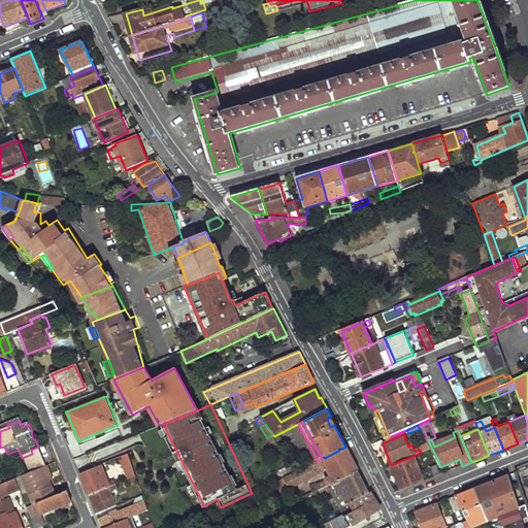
[(423,452),(432,449),(429,442),(420,446),(423,452)]
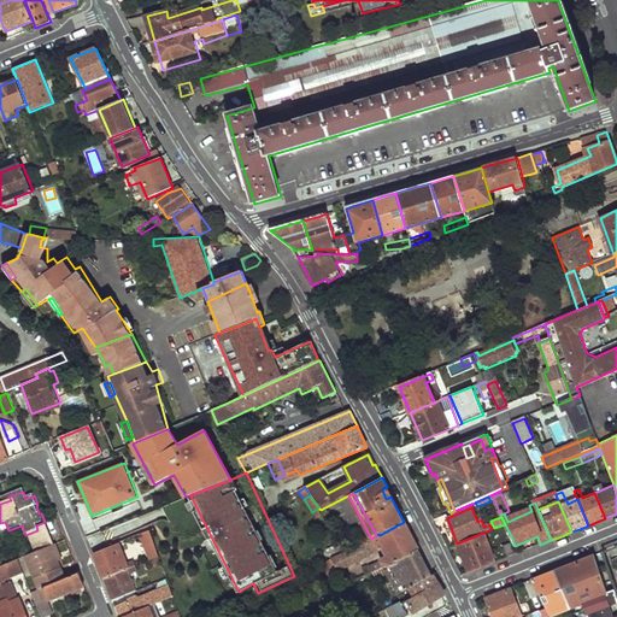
[(404,522),(380,535),(378,534),(376,535),(371,539),(348,551),(347,550),(333,558),(339,571),(386,548),(389,557),(370,565),(372,571),(385,566),(418,550),(411,536),(404,522)]
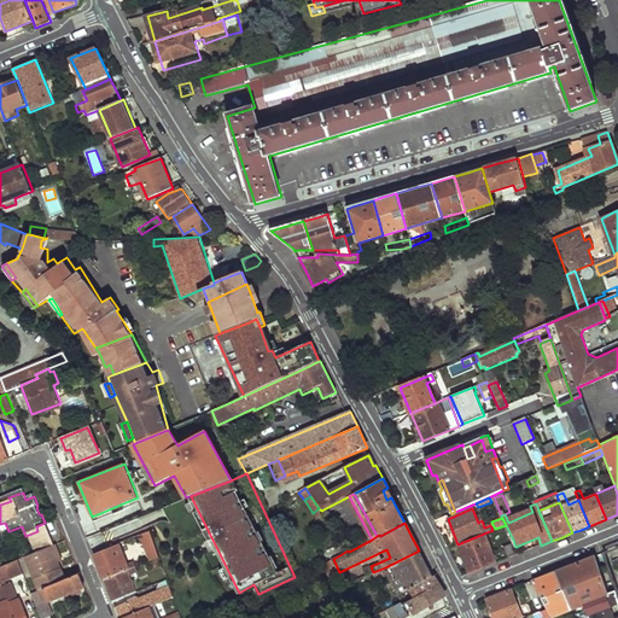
[(506,525),(495,529),(501,544),(513,540),(506,525)]
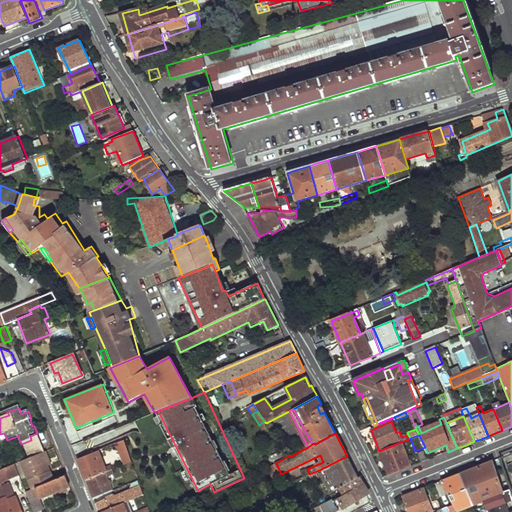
[(31,440),(21,444),(27,460),(43,453),(44,452),(38,437),(31,440)]
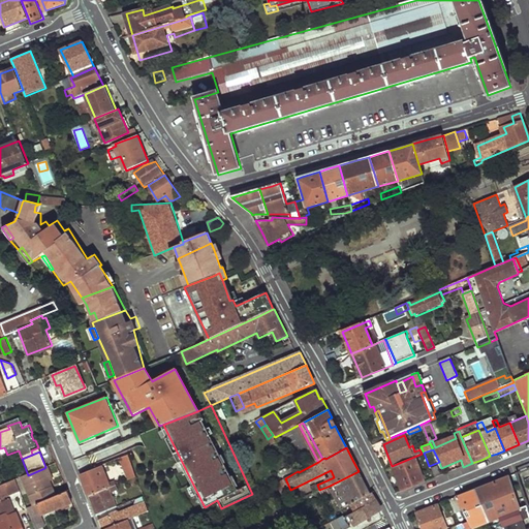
[(128,456),(120,459),(128,480),(136,476),(128,456)]
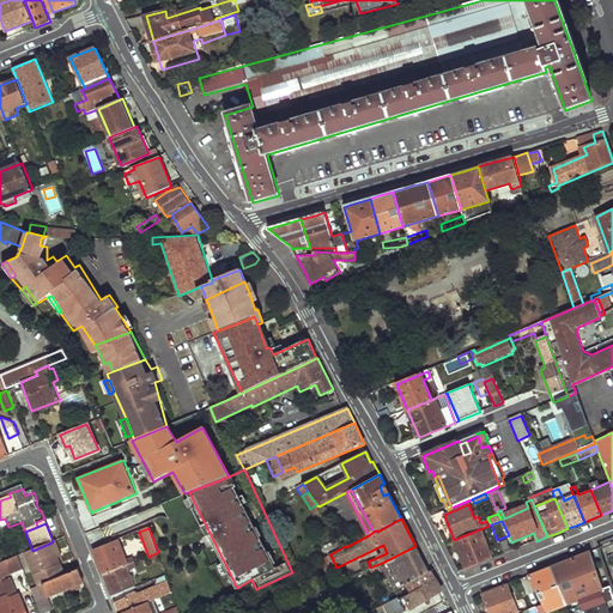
[(481,532),(456,542),(467,569),(481,563),(492,558),(481,532)]
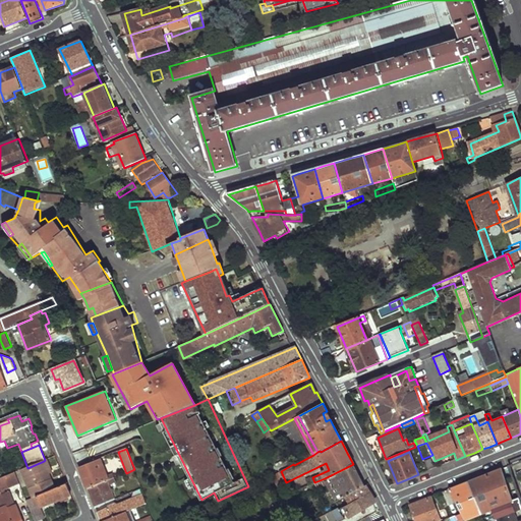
[(288,456),(274,463),(279,472),(281,471),(293,464),(288,456)]
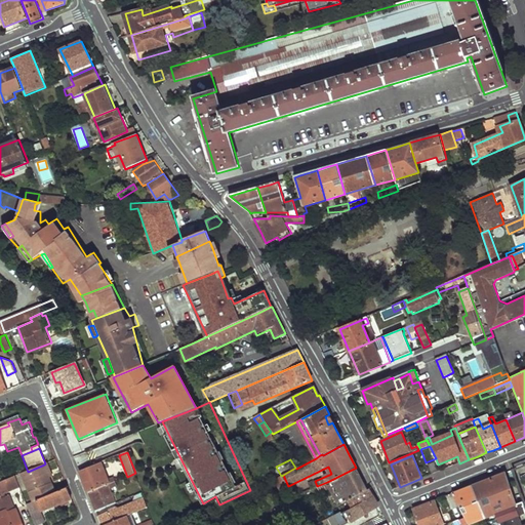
[(53,476),(47,462),(45,463),(44,465),(50,478),(53,476)]
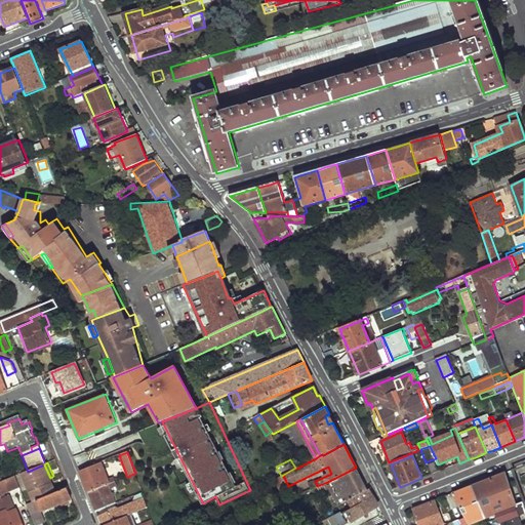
[(101,463),(80,472),(85,483),(88,492),(109,484),(101,463)]
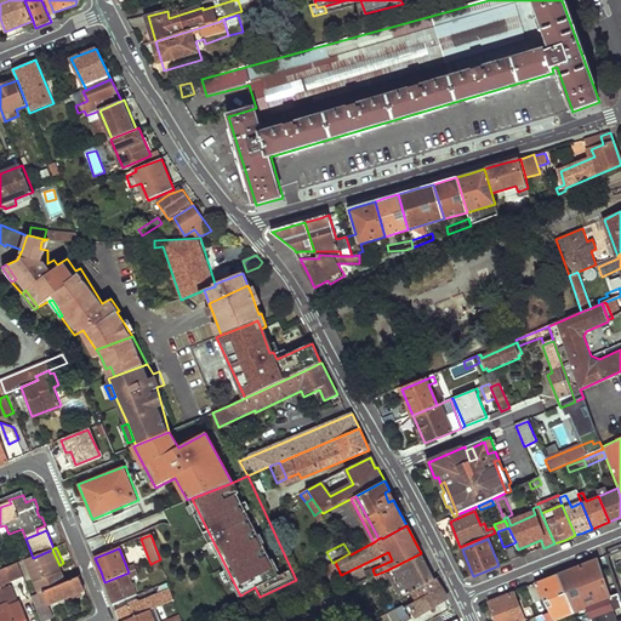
[(60,565),(52,550),(33,558),(38,569),(34,570),(43,592),(67,582),(60,565)]
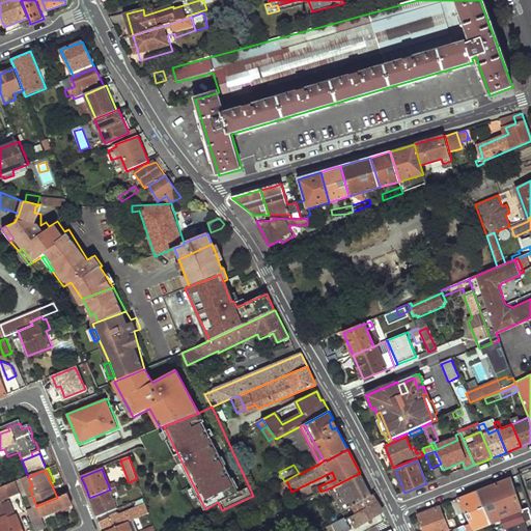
[(530,530),(530,470),(518,476),(529,507),(530,513),(530,530),(528,530),(530,530)]
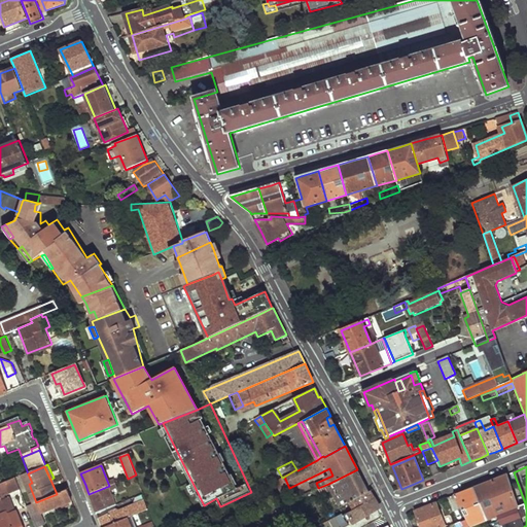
[(357,469),(328,484),(341,506),(349,501),(370,491),(363,481),(357,469)]
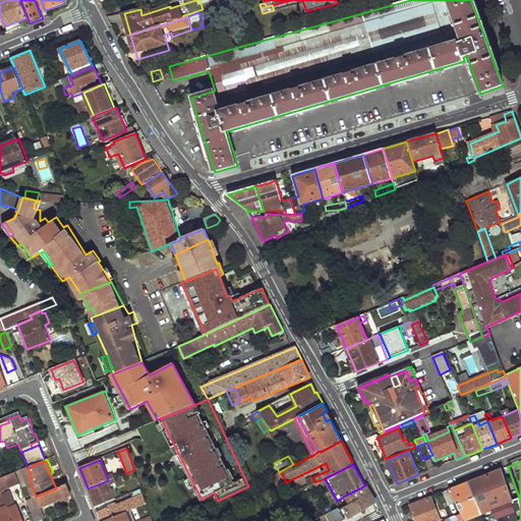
[(485,474),(468,482),(481,515),(495,510),(499,520),(518,520),(520,520),(520,504),(519,498),(512,501),(501,469),(485,474)]
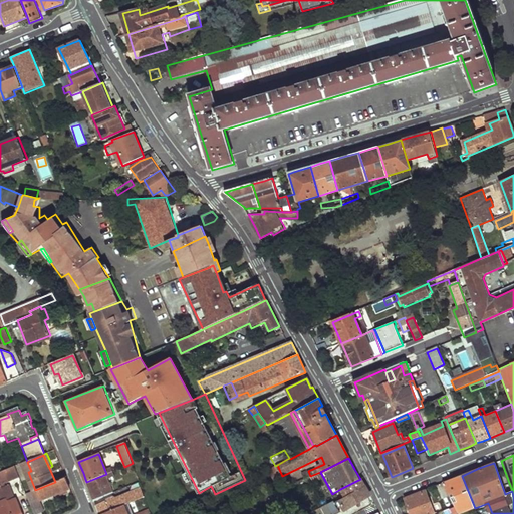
[(16,466),(0,473),(0,479),(2,484),(20,477),(16,466)]
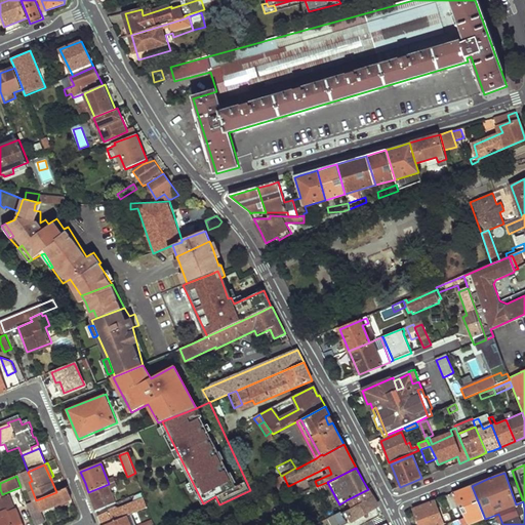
[(109,484),(88,492),(92,502),(96,512),(116,503),(110,489),(117,486),(115,481),(109,484)]
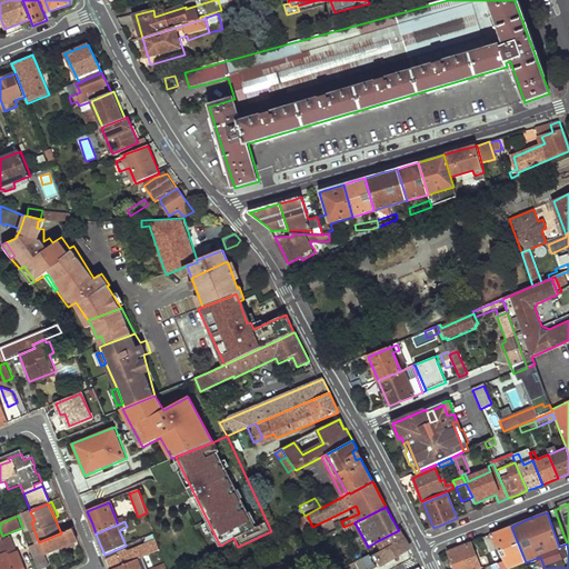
[(501,530),(490,535),(497,548),(503,561),(507,568),(526,562),(511,527),(501,530)]
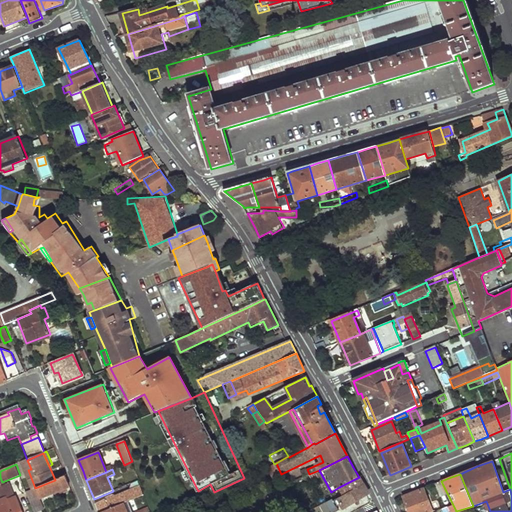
[(35,488),(26,492),(34,511),(37,511),(45,509),(41,498),(71,486),(66,475),(55,480),(35,488)]
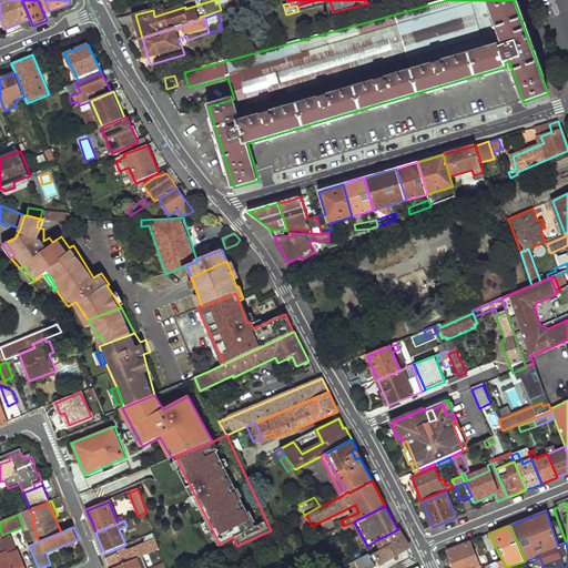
[(398,529),(376,540),(381,549),(405,537),(402,533),(399,528),(398,529)]
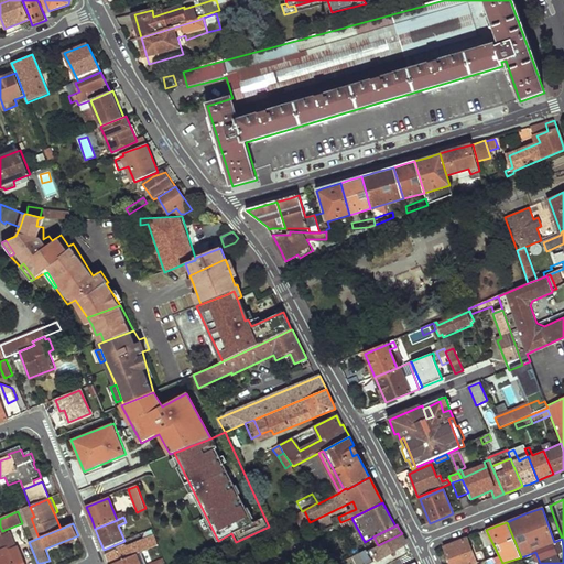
[(153,529),(144,532),(147,540),(156,535),(153,529)]
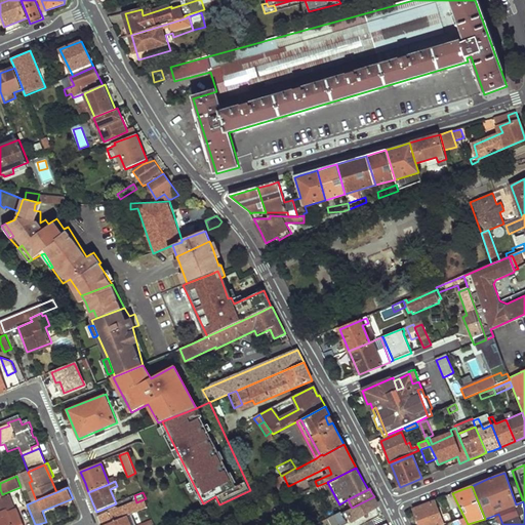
[(448,495),(446,496),(452,509),(458,506),(452,493),(448,495)]
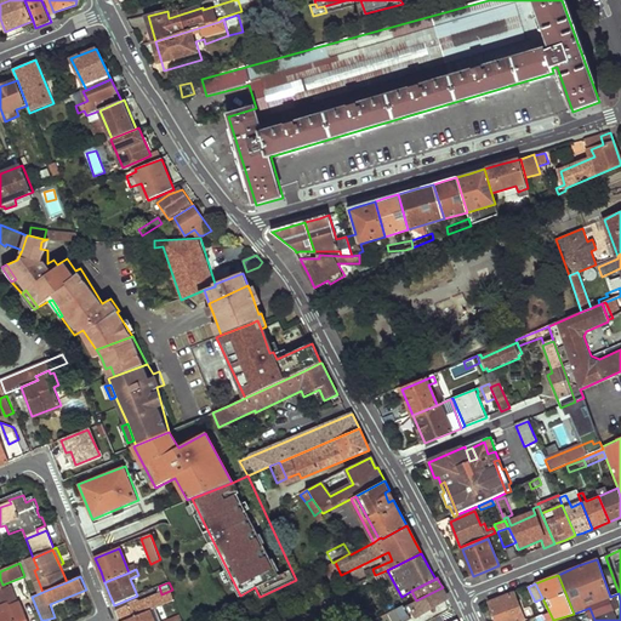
[(443,587),(416,600),(405,605),(405,604),(397,609),(404,620),(411,617),(408,610),(414,607),(417,614),(449,598),(445,593),(443,587)]
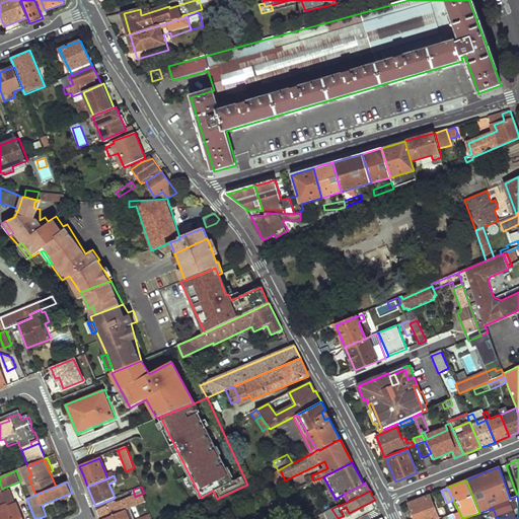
[(135,497),(119,503),(118,502),(97,510),(99,515),(100,518),(102,518),(137,505),(146,501),(144,493),(135,497)]
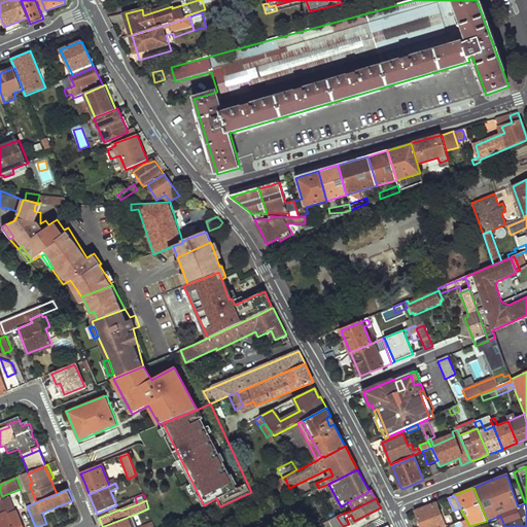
[(427,506),(416,511),(422,526),(443,526),(446,526),(436,502),(427,506)]
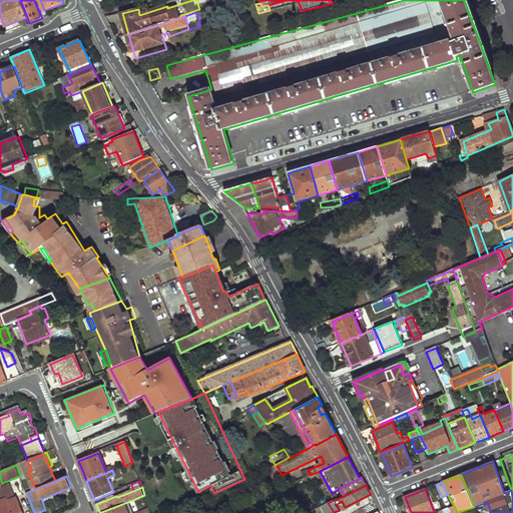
[(295,505),(288,491),(282,495),(289,508),(295,505)]
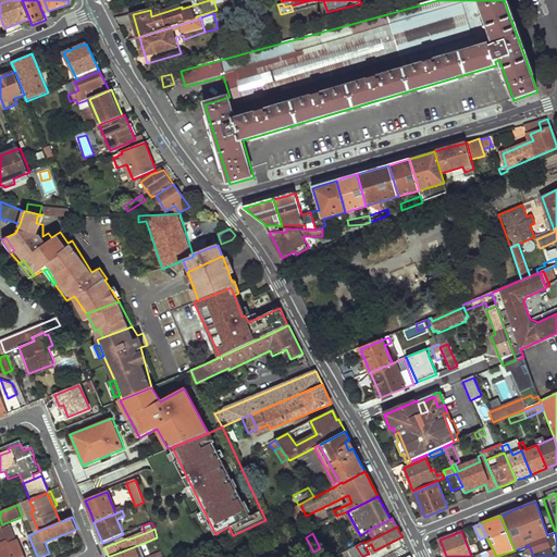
[(19,540),(10,543),(14,556),(25,556),(24,553),(27,551),(24,543),(21,545),(19,540)]
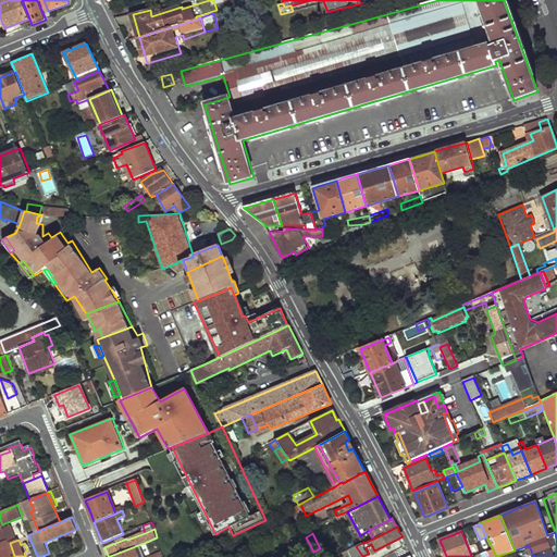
[(9,541),(0,543),(0,556),(14,556),(10,543),(9,541)]
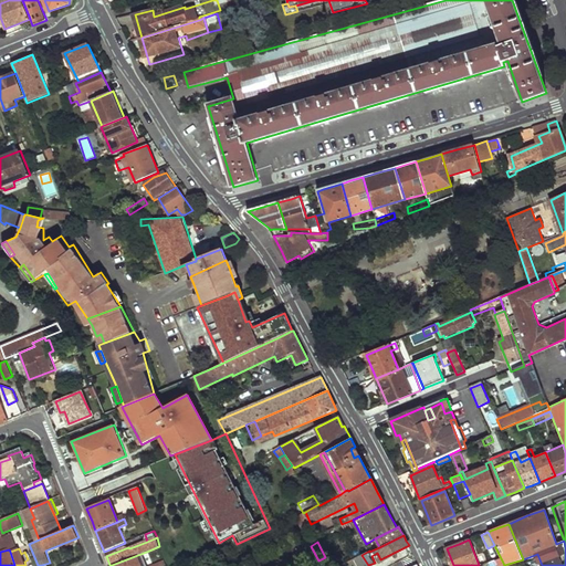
[(149,551),(112,565),(137,565),(143,564),(140,561),(152,556),(149,551)]
